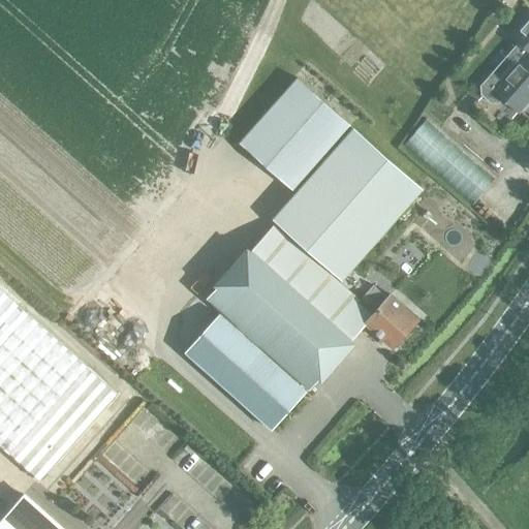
[(492,78),(484,87),(485,95),(494,104),(502,103),(506,99),(521,112),(528,101),(528,20),(511,39),(520,47),(515,52),(516,60),(520,64),(505,81),(501,76),(492,78)]
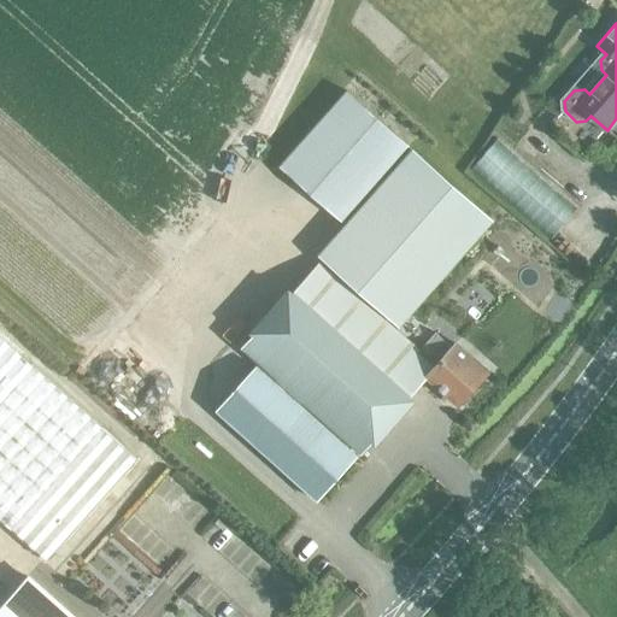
[(348,92),(281,168),(341,222),(410,146),(348,92)]
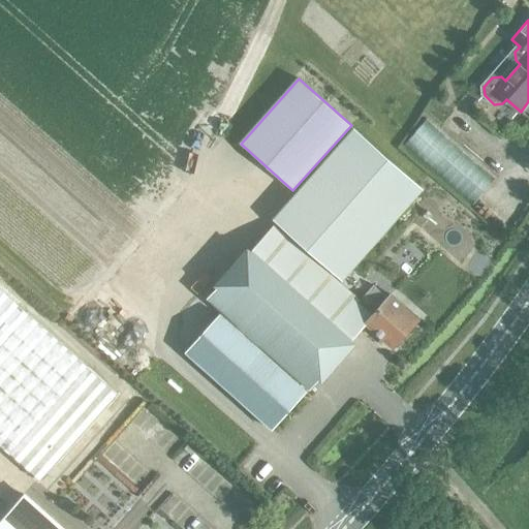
[(428,118),(407,141),(473,201),(494,180),(428,118)]
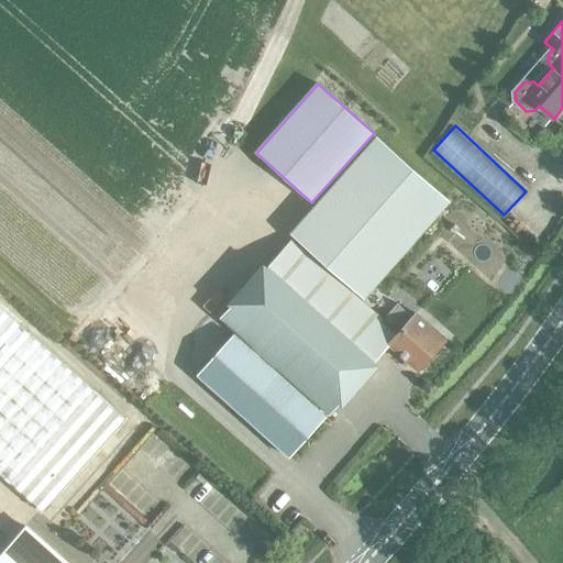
[(377,135),(290,232),(363,298),(450,201),(377,135)]
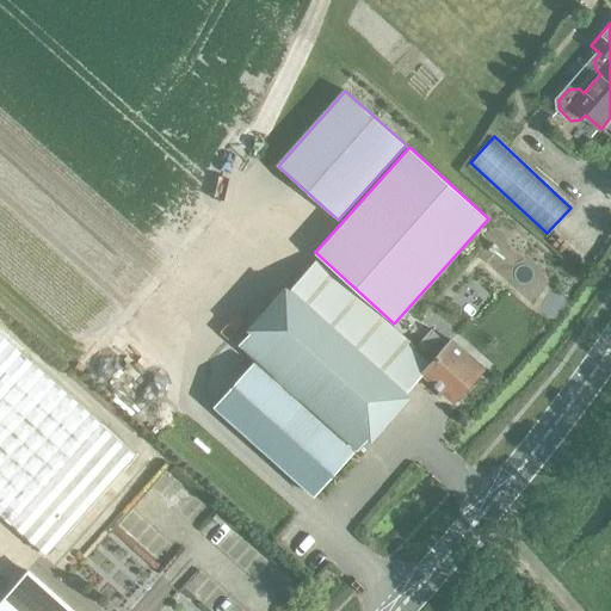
[(456,403),(485,371),(452,343),(448,347),(430,331),(415,347),(318,259),(241,344),(358,450),(425,376),(456,403)]
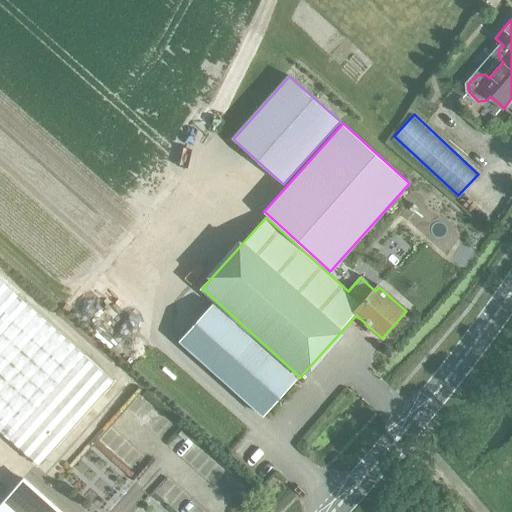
[(0,431),(40,467),(115,382),(0,281),(0,431)]
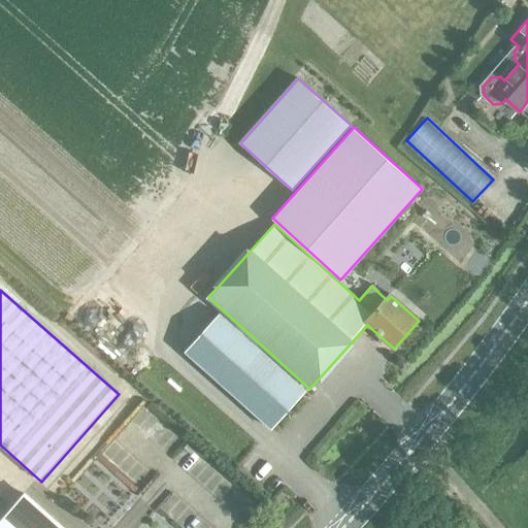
[(272,429),(307,390),(220,311),(185,351),(272,429)]
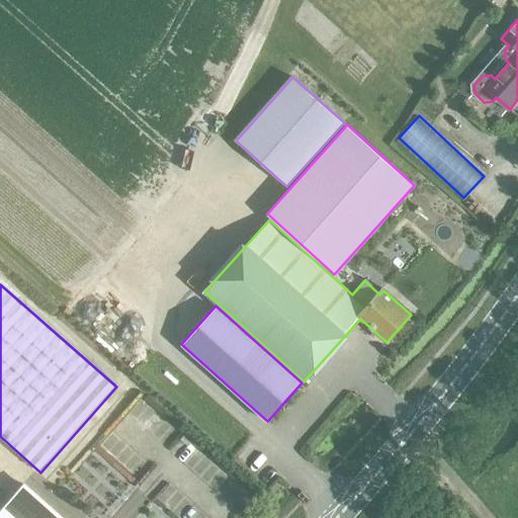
[(61,517),(24,486),(0,513),(0,517),(61,517)]
